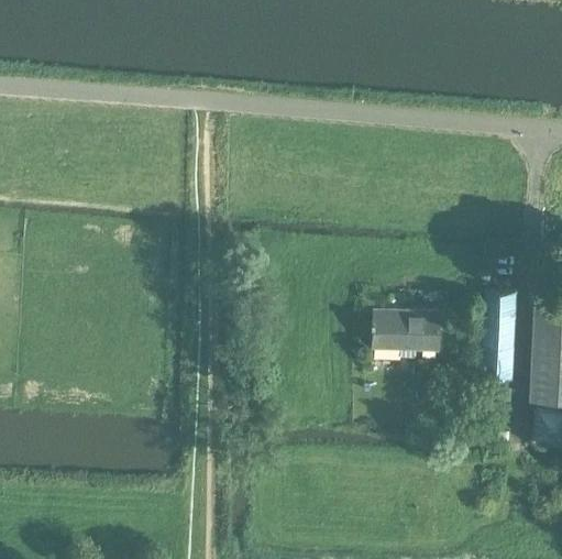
[(516,294),(488,293),(485,293),(481,381),(511,382),(516,294)]
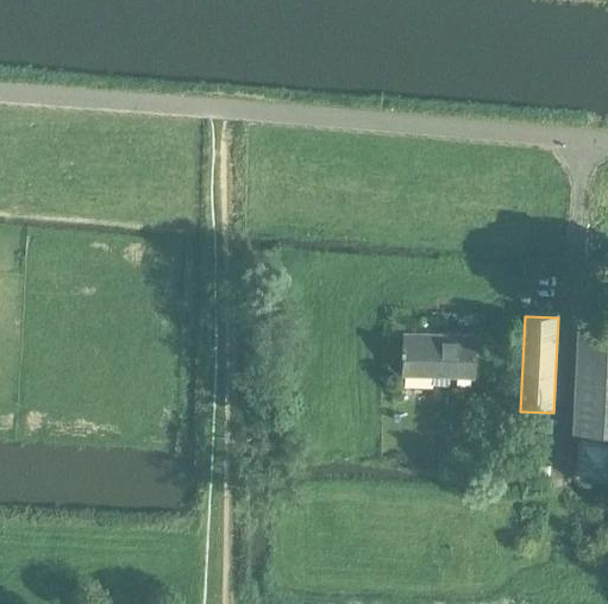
[(607,319),(591,319),(580,318),(574,433),(607,434),(607,319)]
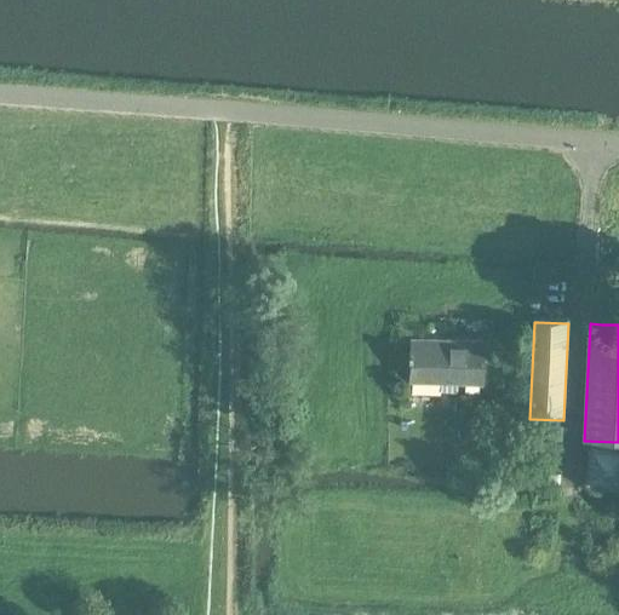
[(441,385),(441,394),(457,395),(458,386),(482,386),(483,344),(447,343),(447,346),(436,345),(437,343),(412,342),(411,355),(408,355),(408,360),(411,360),(411,384),(441,385)]
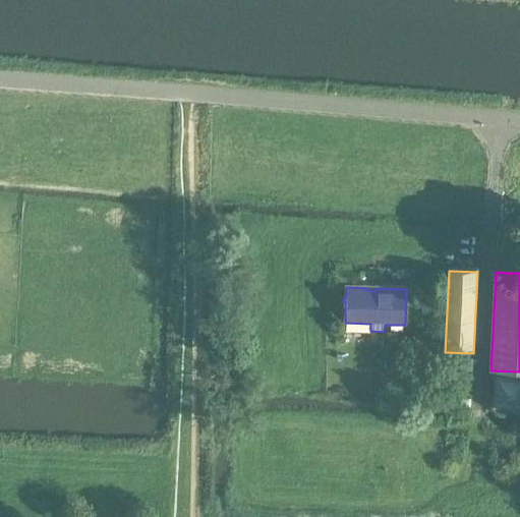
[(441,313),(425,312),(423,352),(438,353),(441,313)]
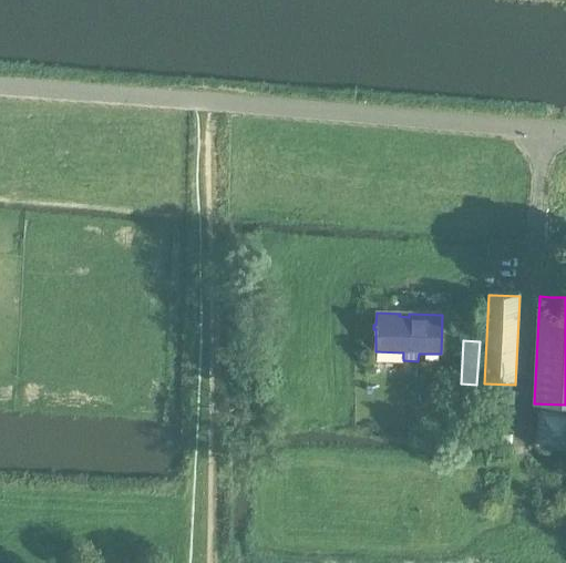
[(565,415),(538,412),(535,447),(565,449),(565,415)]
